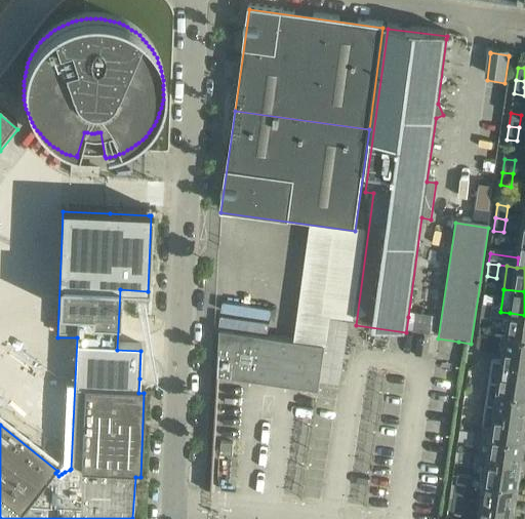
[(148,306),(149,293),(148,293),(128,292),(127,305),(131,306),(148,306)]
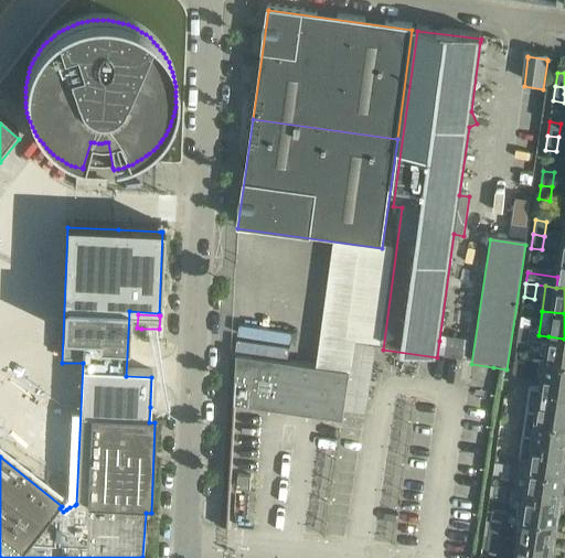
[(532,320),(521,318),(519,332),(530,334),(532,320)]
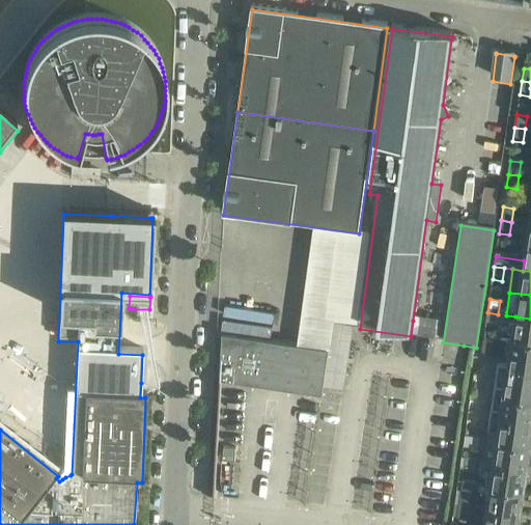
[(498,314),(487,312),(485,326),(496,327),(498,314)]
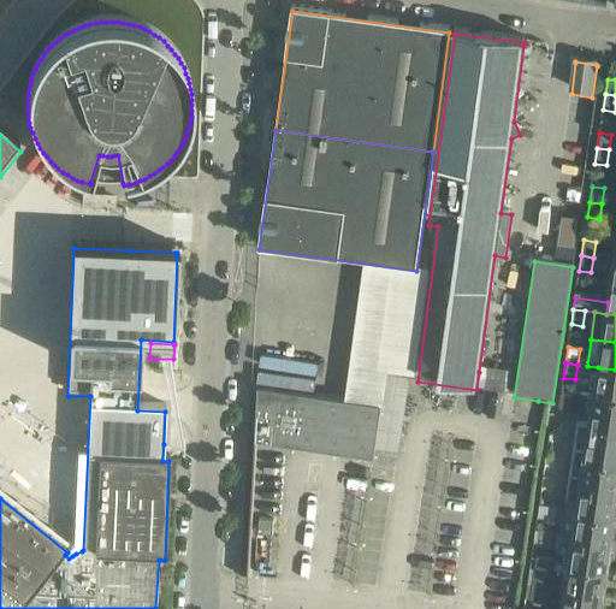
[(578,365),(575,376),(597,379),(594,394),(615,397),(615,370),(598,367),(587,366),(578,365)]
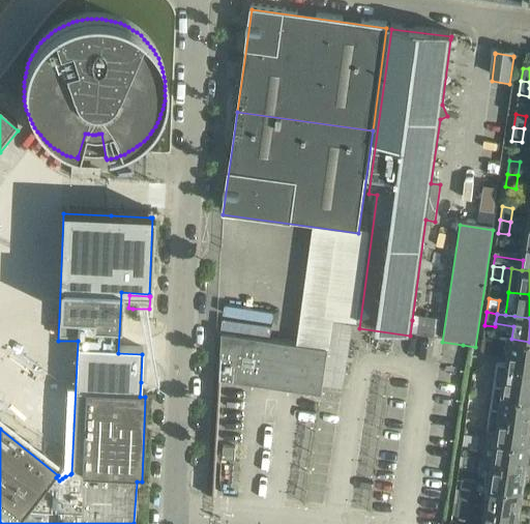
[(322,398),(328,352),(297,347),(223,337),(219,382),(322,398)]
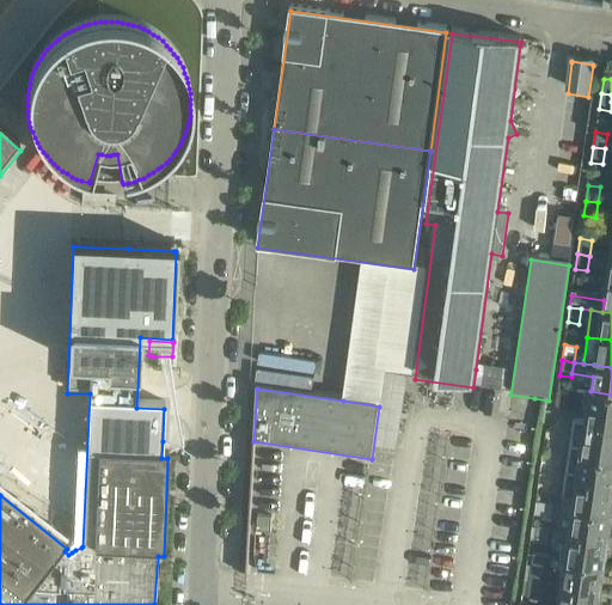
[(586,419),(585,425),(611,428),(611,395),(591,391),(586,419)]
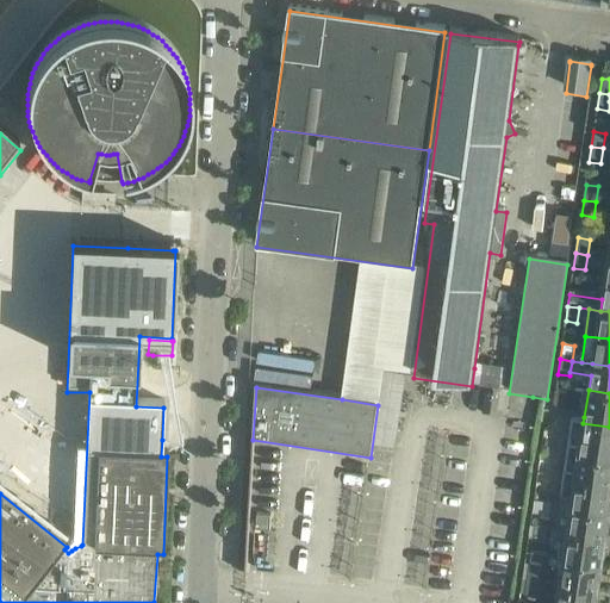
[(554,397),(554,399),(553,408),(556,412),(564,414),(566,398),(554,397)]
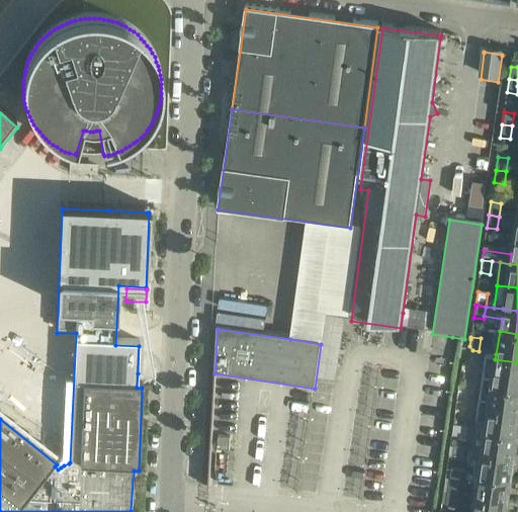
[(517,362),(495,359),(491,388),(517,392),(517,362)]
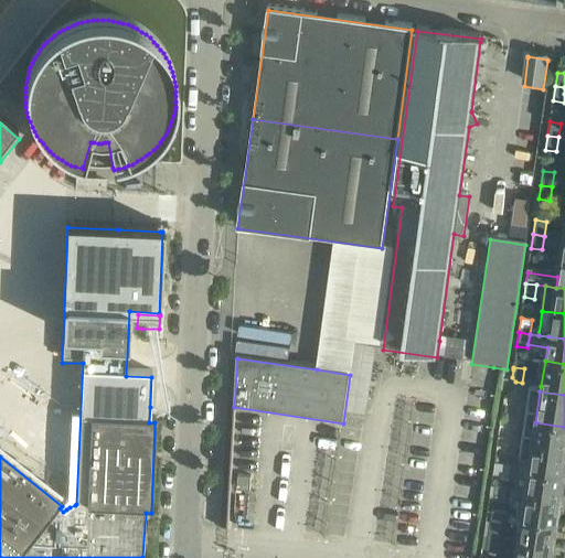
[(509,398),(508,408),(518,409),(520,395),(513,395),(509,398)]
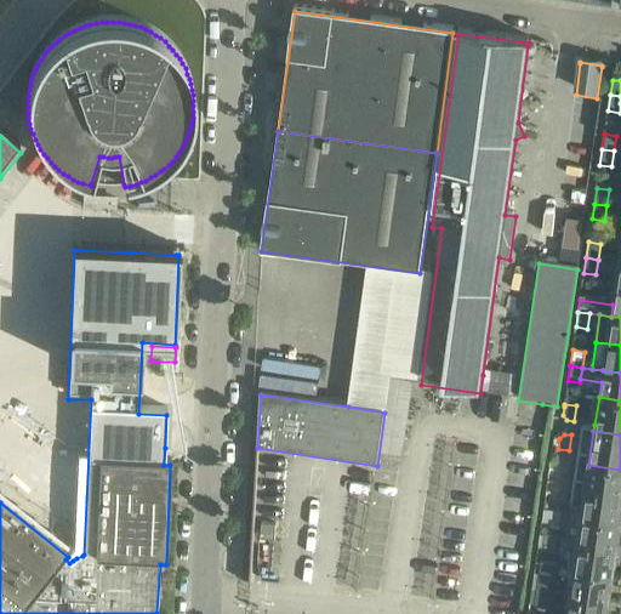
[(620,470),(588,465),(585,493),(620,498),(620,470)]
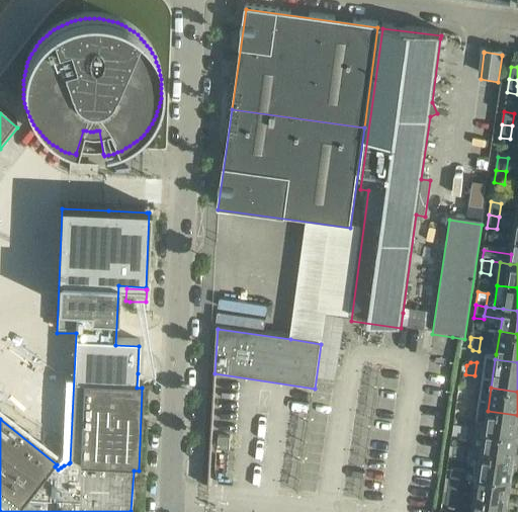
[(460,407),(470,408),(472,395),(462,394),(460,407)]
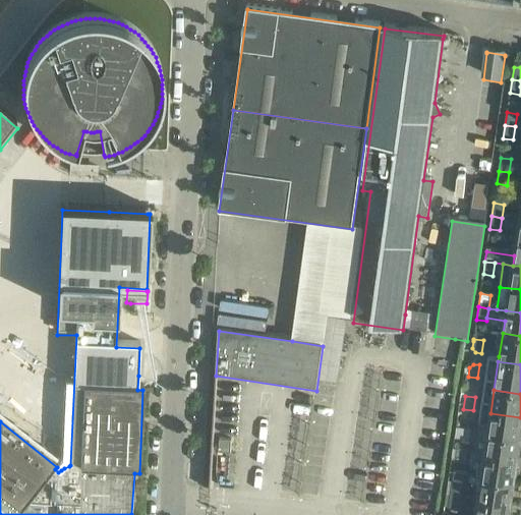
[(471,423),(473,410),(463,409),(461,421),(471,423)]
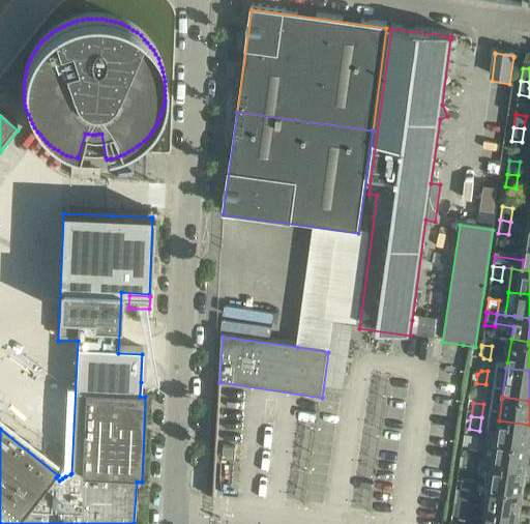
[(529,425),(499,420),(496,443),(529,448),(529,447),(529,445),(529,444),(529,425)]
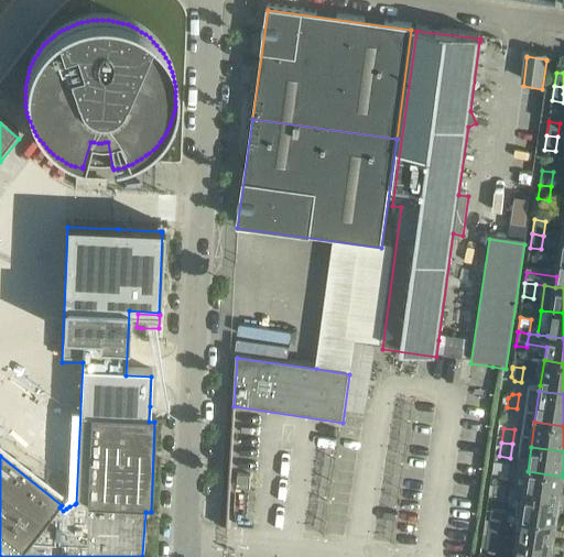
[(560,501),(562,489),(563,487),(563,480),(563,479),(563,477),(528,471),(517,470),(513,494),(523,495),(560,501)]
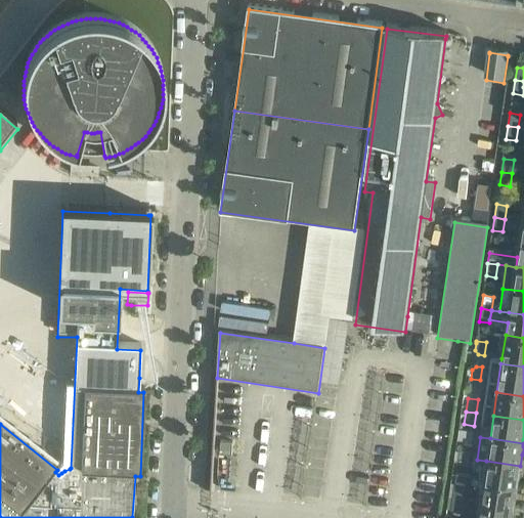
[(457,465),(457,466),(468,468),(469,459),(460,457),(459,457),(457,465)]
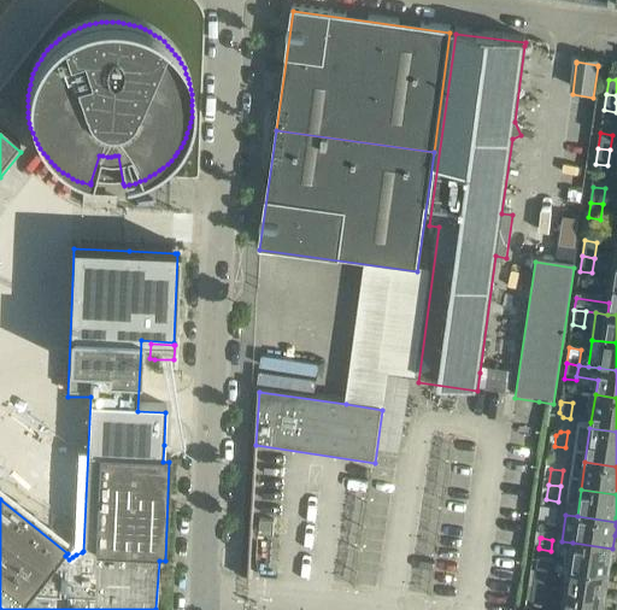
[(611,561),(612,549),(573,543),(569,569),(609,575),(609,572),(612,570),(612,563),(611,561)]
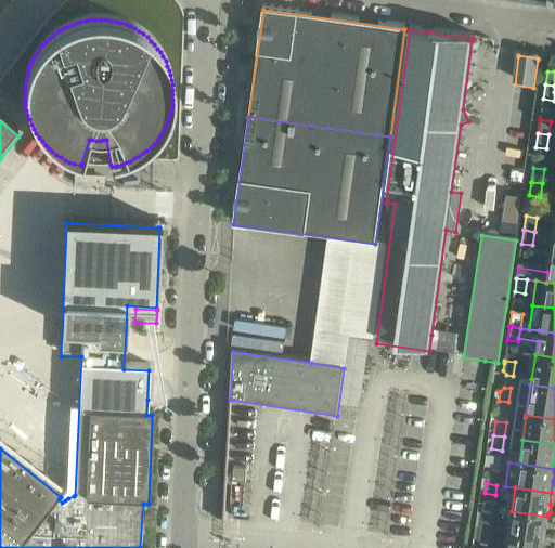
[(508,536),(543,542),(544,530),(547,527),(547,522),(546,519),(546,518),(547,518),(547,517),(512,511),(508,536)]
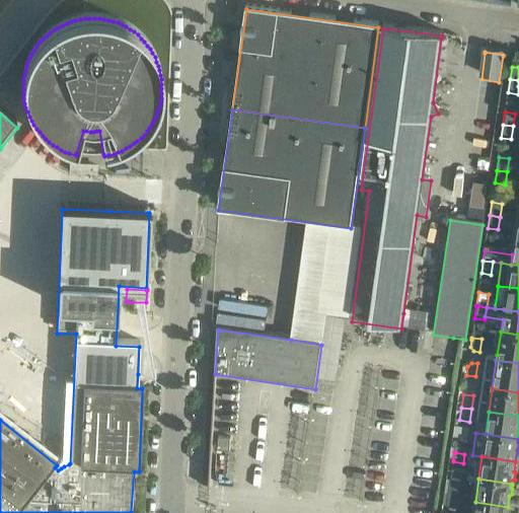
[(447,498),(457,499),(459,486),(449,485),(447,498)]
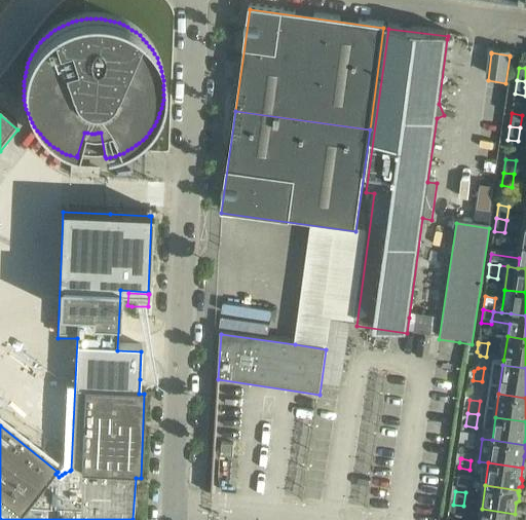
[(461,519),(463,506),(453,505),(452,517),(461,519)]
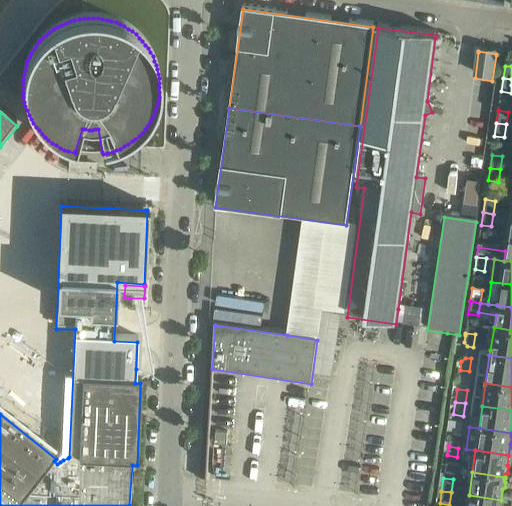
[(500,505),(501,500),(469,495),(467,505),(500,505)]
